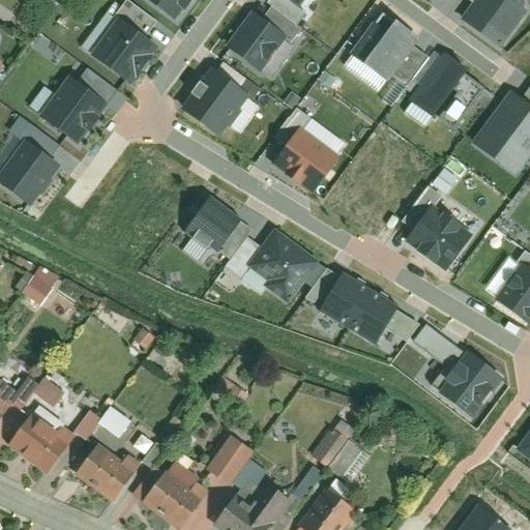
[(143,0),(174,22),(189,0),(143,0)]
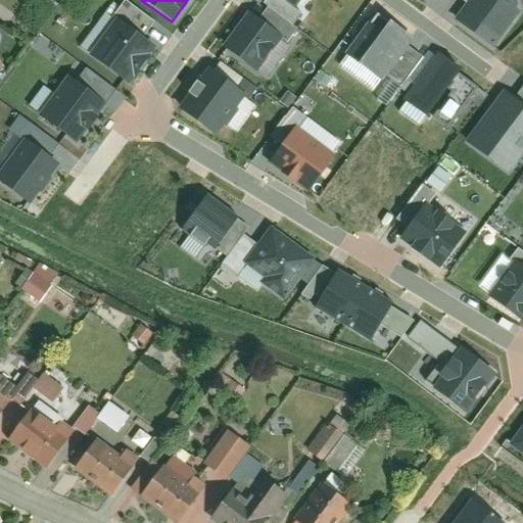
[(302,0),(277,0),(294,12),(302,0)]
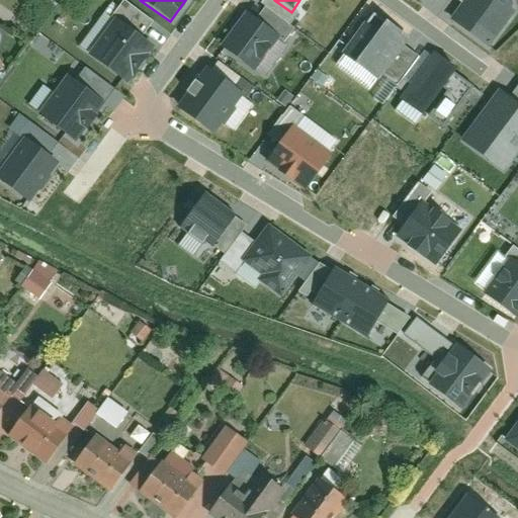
[(517,0),(465,0),(451,20),(490,48),(517,8),(517,0)]
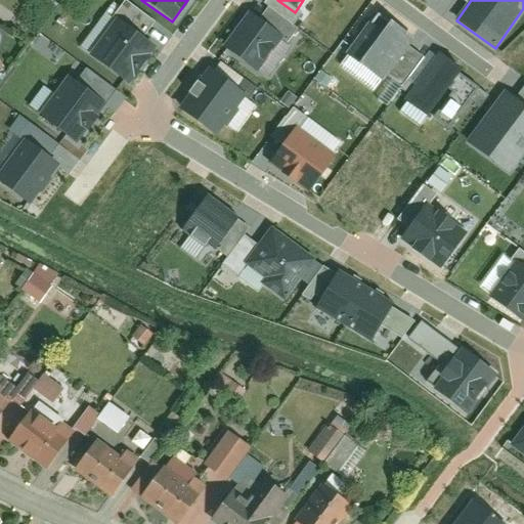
[(285,38),(251,12),(222,50),(256,76),(285,38)]
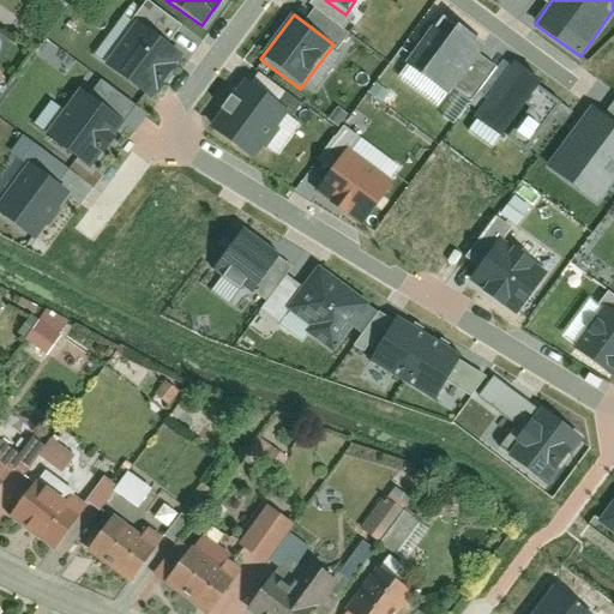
[(434,25),(407,62),(449,95),(485,46),(457,24),(447,36),(434,25)]
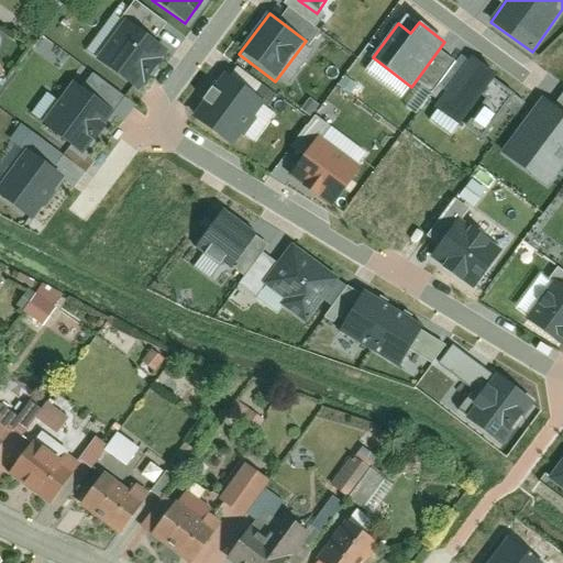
[(124,29),(98,66),(138,94),(163,55),(124,29)]
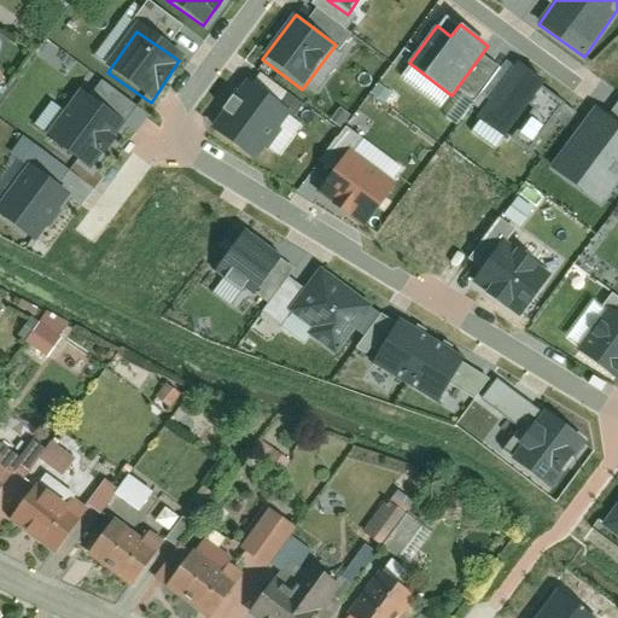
[(516,65),(477,114),(528,152),(565,103),(516,65)]
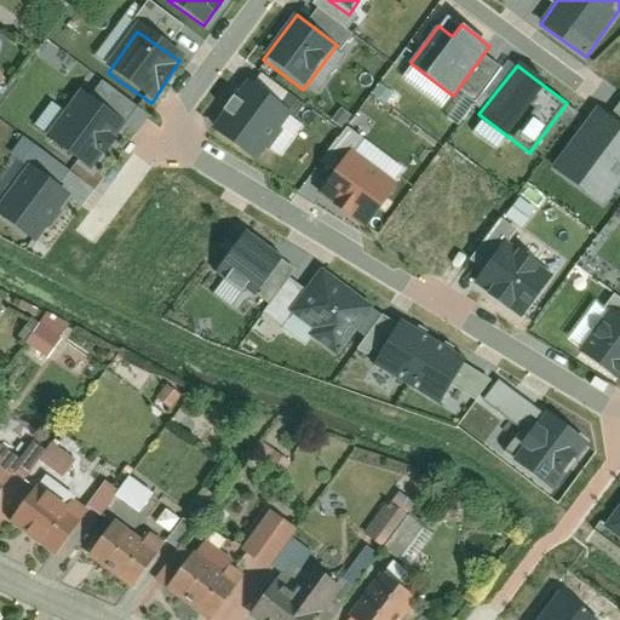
[(248,84),(210,137),(254,168),(293,115),(248,84)]
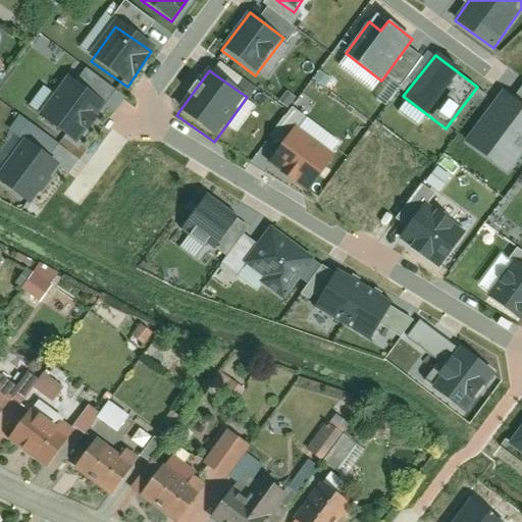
[(69,83),(41,120),(74,146),(103,108),(69,83)]
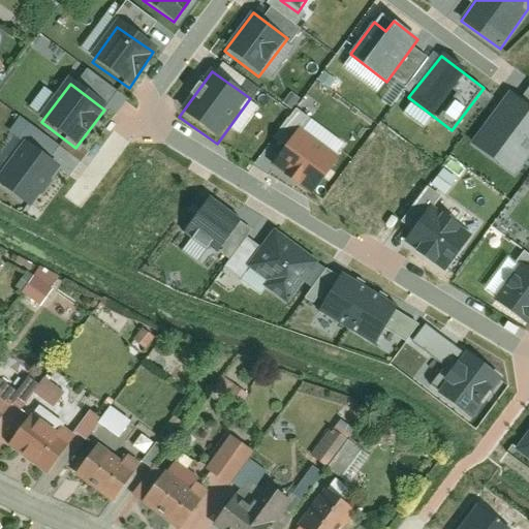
[(528,112),(510,98),(474,147),(512,175),(528,152),(528,112)]
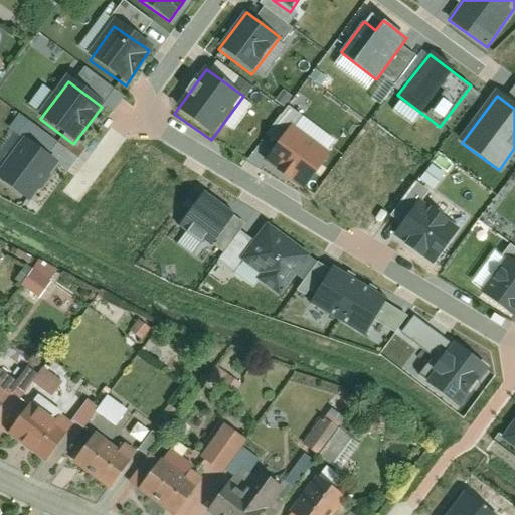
[(266,162),(304,190),(331,154),(293,125),(266,162)]
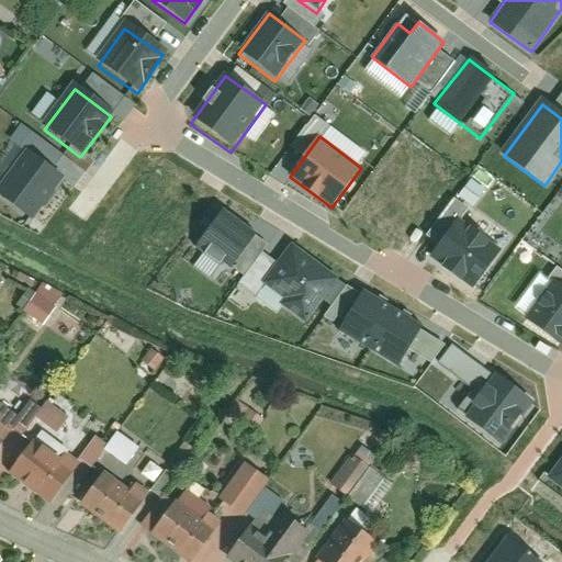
[(26,156),(0,190),(0,201),(30,224),(62,182),(26,156)]
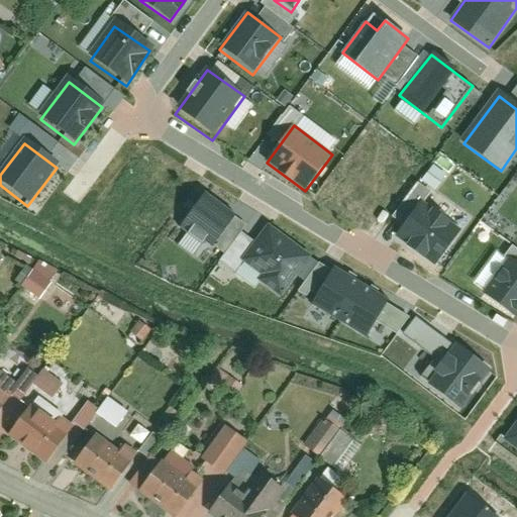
[(211,245),(235,215),(205,192),(181,222),(211,245)]
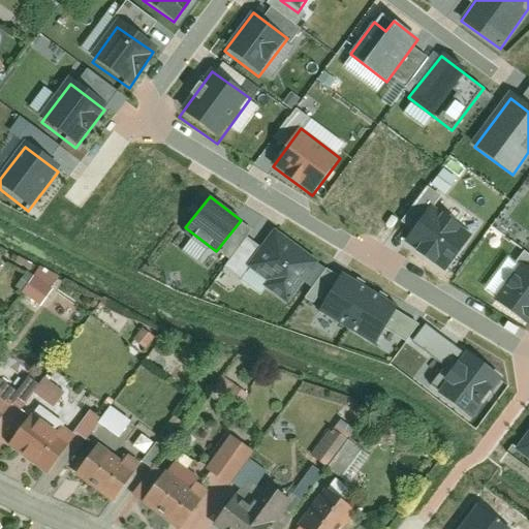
[(415,236),(408,245),(444,270),(465,241),(454,234),(456,230),(443,222),(441,224),(429,215),(435,206),(423,196),(402,226),(415,236)]
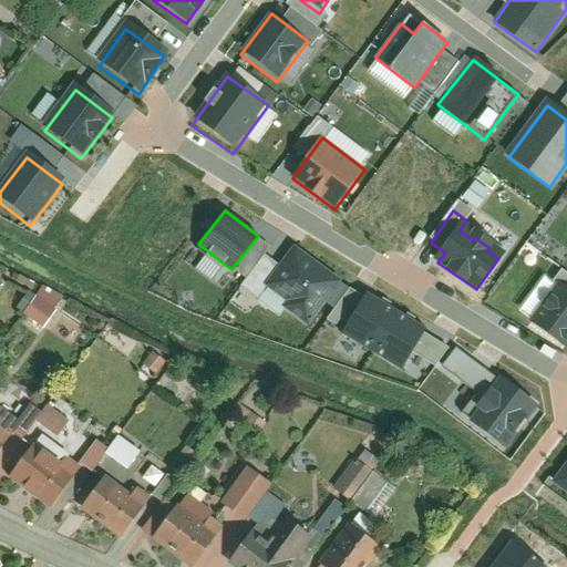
[(308,327),(342,280),(296,246),(268,282),(289,298),(282,307),(308,327)]
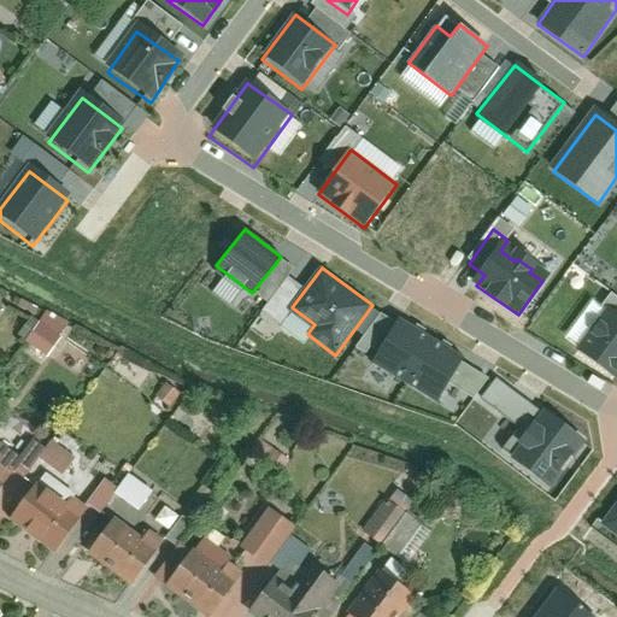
[(616,303),(615,301),(575,356),(615,385),(616,381),(616,303)]
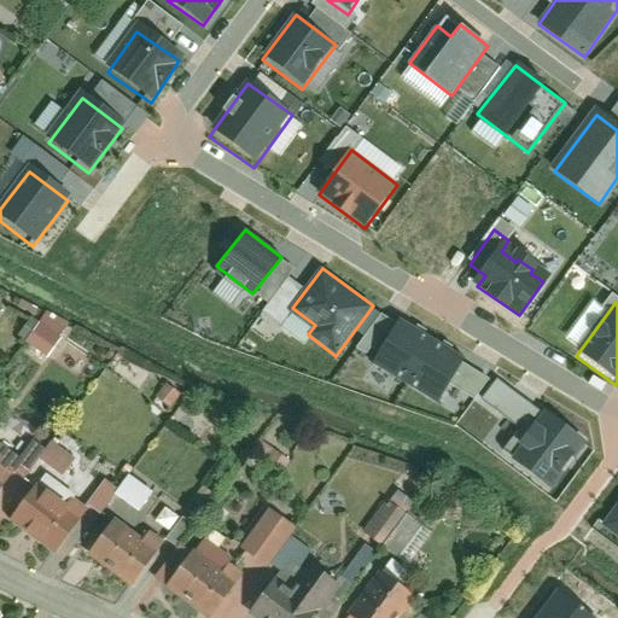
[(47,357),(68,325),(45,310),(24,342),(47,357)]
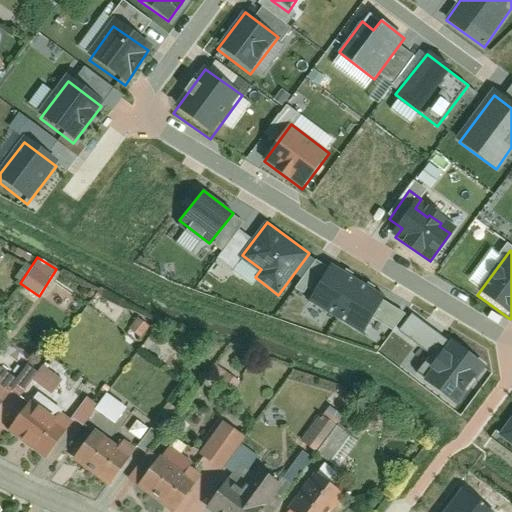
[(362,333),(384,297),(331,265),(309,301),(354,329),(362,333)]
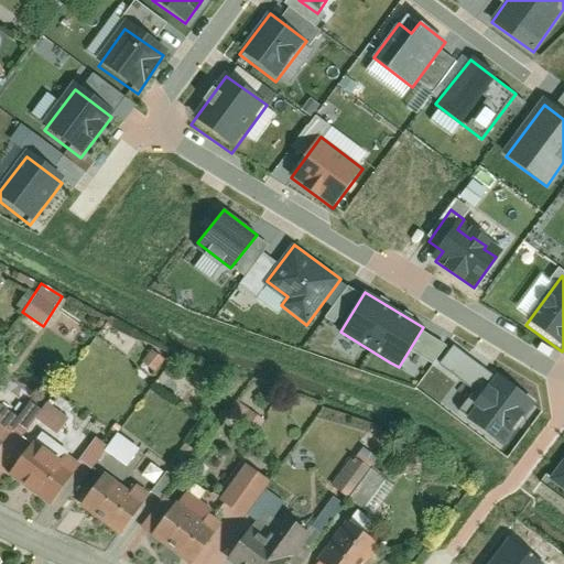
[(533,404),(496,377),(465,419),(501,446),(533,404)]
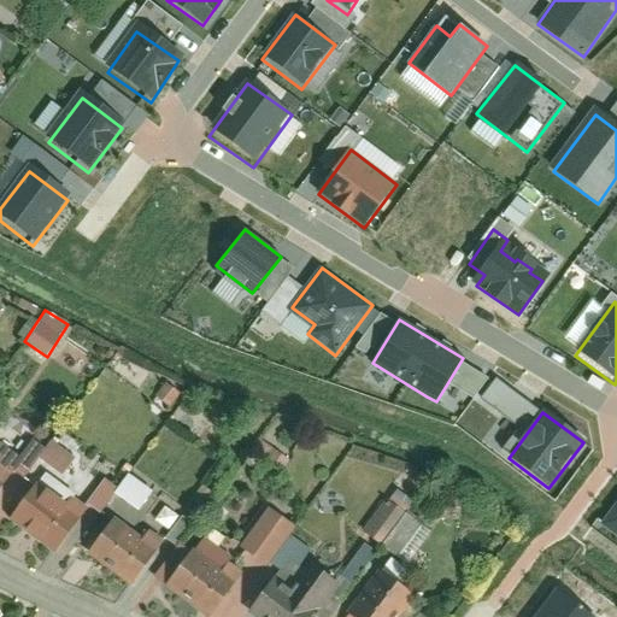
[(27,474),(0,506),(0,510),(41,542),(76,498),(63,487),(54,497),(27,474)]
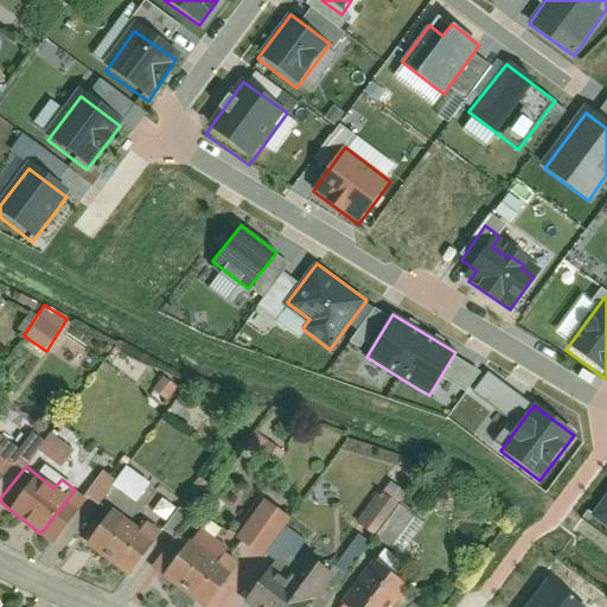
[(112,485),(138,504),(153,483),(148,478),(146,481),(125,466),(112,485)]
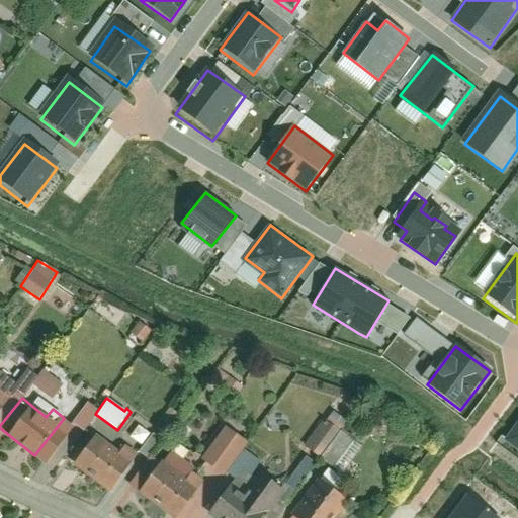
[(332,466),(356,437),(328,415),(305,444),(332,466)]
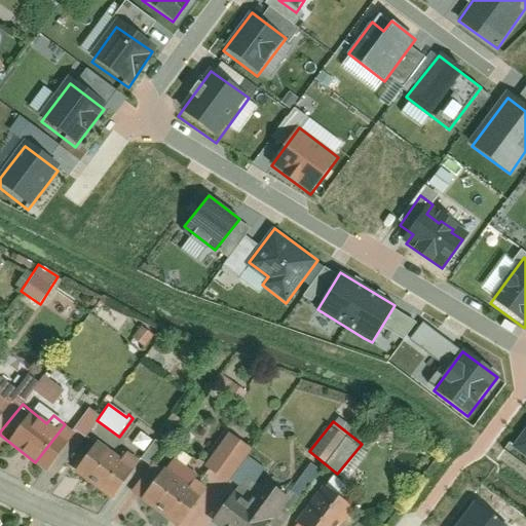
[(87,431),(64,462),(101,491),(130,451),(115,440),(109,447),(87,431)]
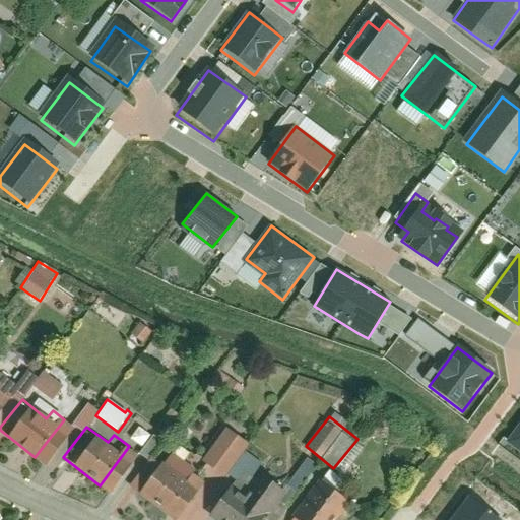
[(222,427),(201,464),(226,477),(247,441),(222,427)]
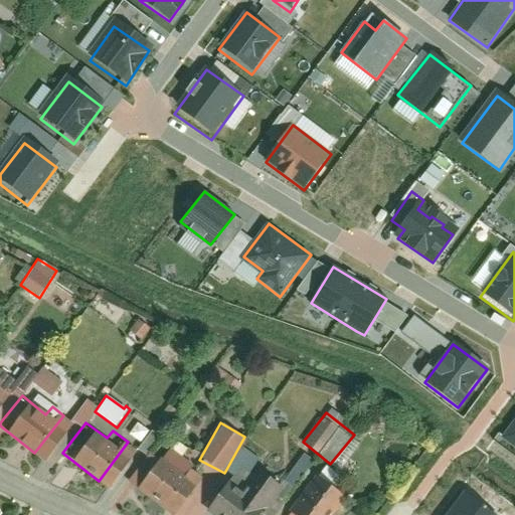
[(514,422),(501,443),(514,453),(514,422)]
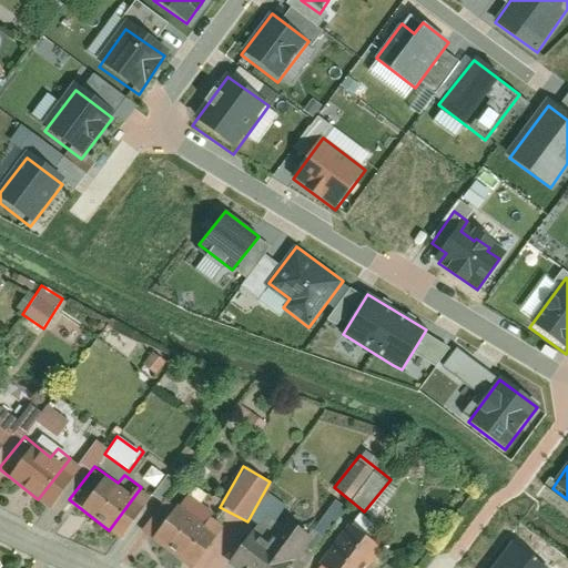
[(375,516),(395,489),(388,484),(367,510),(375,516)]
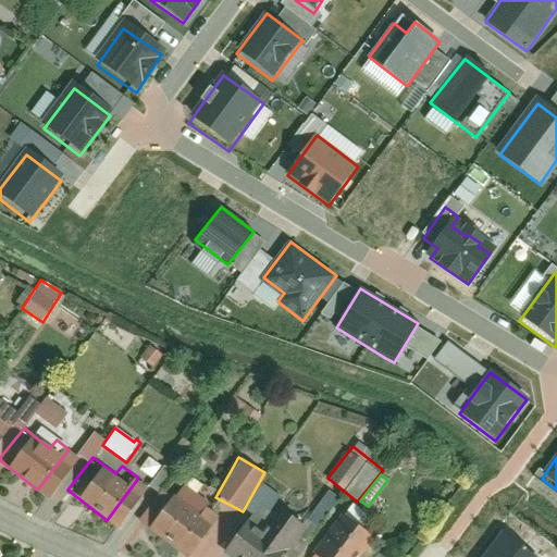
[(165,485),(140,518),(180,548),(212,507),(196,495),(189,504),(165,485)]
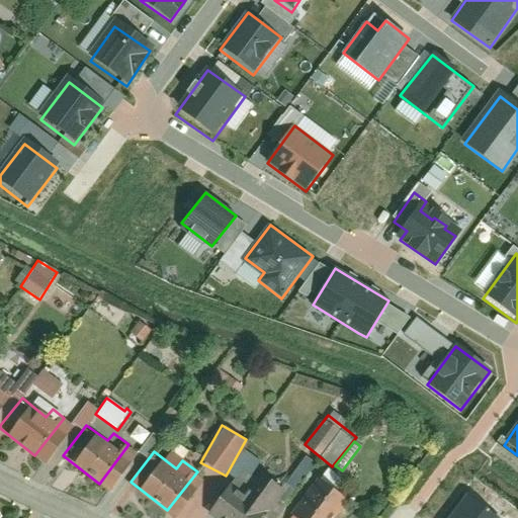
[(224,477),(201,504),(218,517),(247,517),(280,478),(255,457),(233,485),(224,477)]
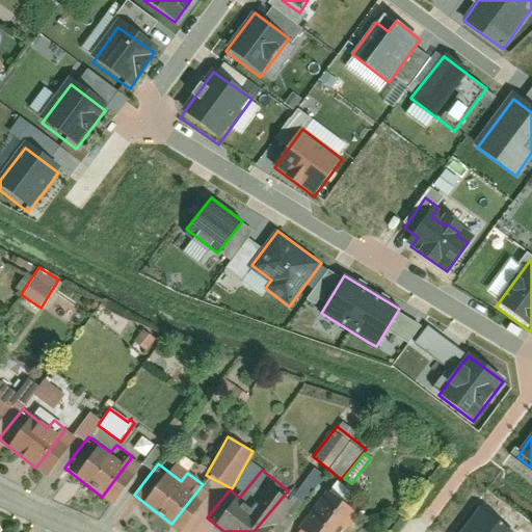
[(320,481),(292,521),(307,531),(330,531),(351,504),(320,481)]
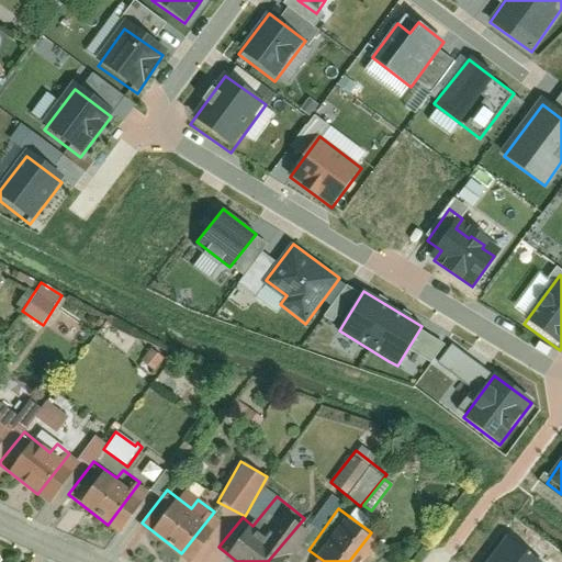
[(540,561),(506,537),(486,561),(540,561)]
